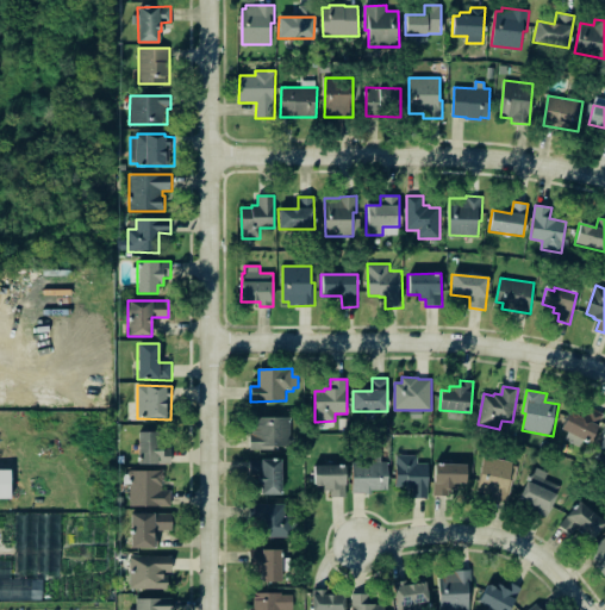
[(587,414),(591,408),(604,415),(590,444),(560,429),(569,411),(578,416),(581,411),(587,414)]
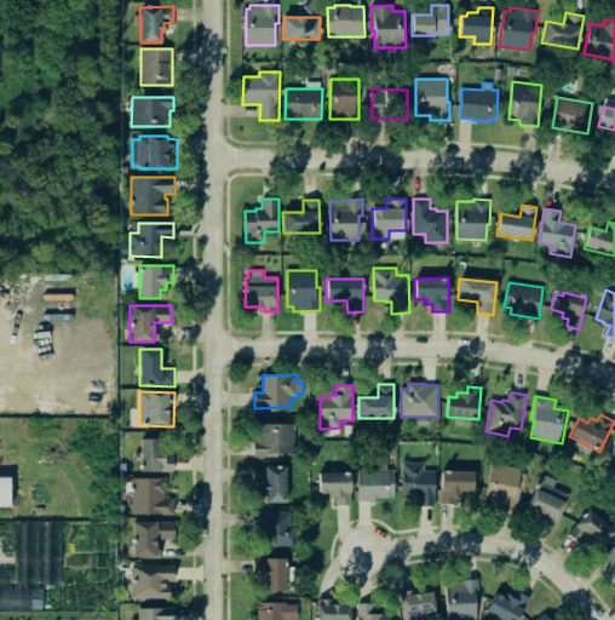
[(297,424),(298,454),(277,454),(277,458),(253,458),(253,436),(260,436),(260,424),(297,424)]
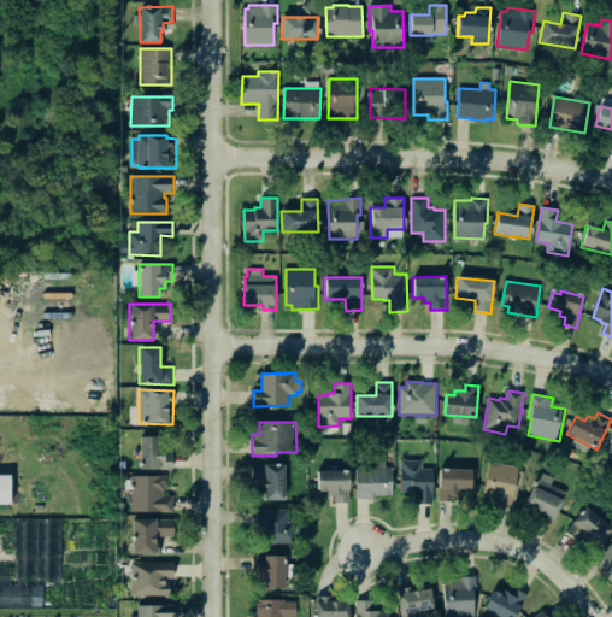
[(139,438),(159,438),(159,452),(163,452),(163,454),(174,454),(174,470),(139,470),(139,438)]
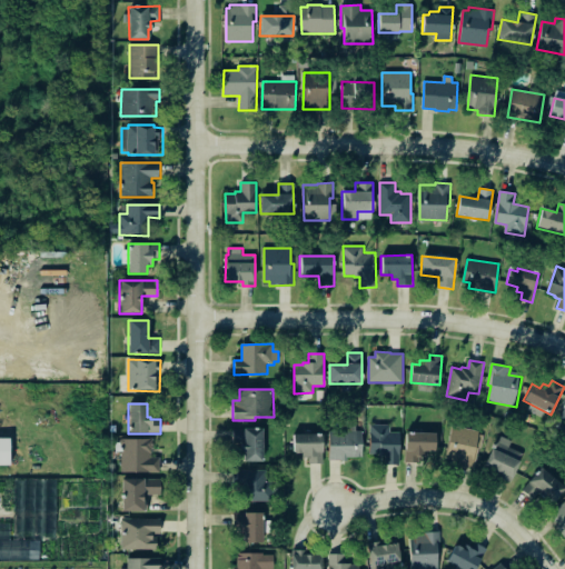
[(390,432),(390,425),(372,425),(370,455),(384,455),(384,463),(399,465),(400,432),(390,432)]
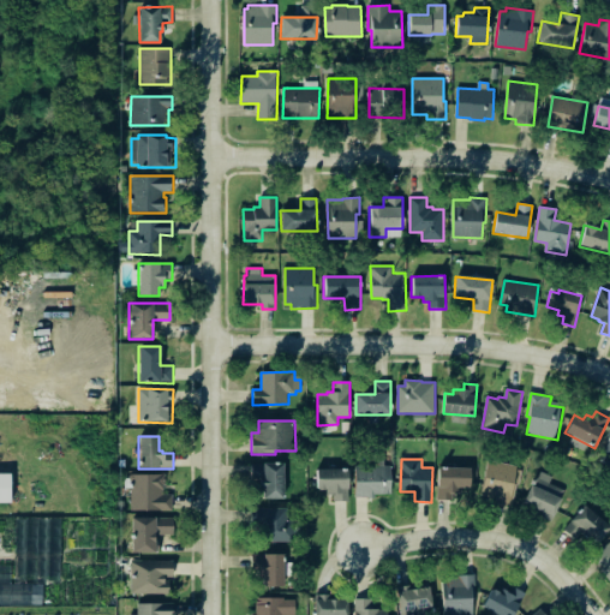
[(490,460),(518,466),(514,484),(518,484),(514,507),(497,503),(498,497),(484,495),(490,460)]
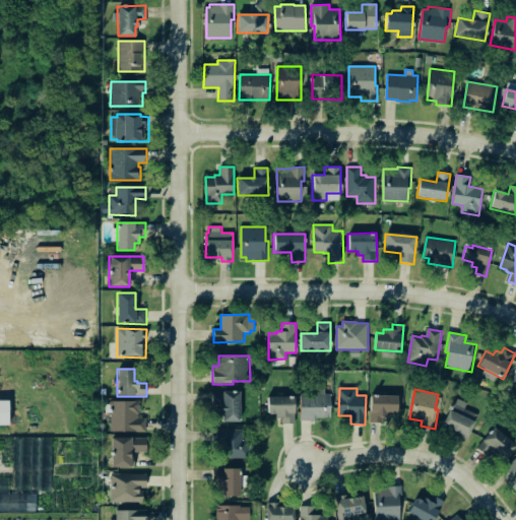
[(239,393),(239,421),(221,421),(221,412),(217,413),(217,405),(221,405),(221,393),(239,393)]
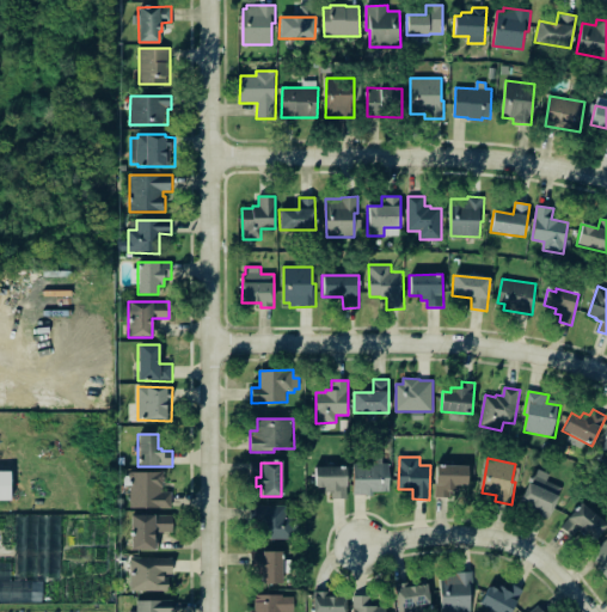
[(390,464),(390,491),(372,491),(372,496),(367,496),(367,494),(354,495),(354,464),(390,464)]
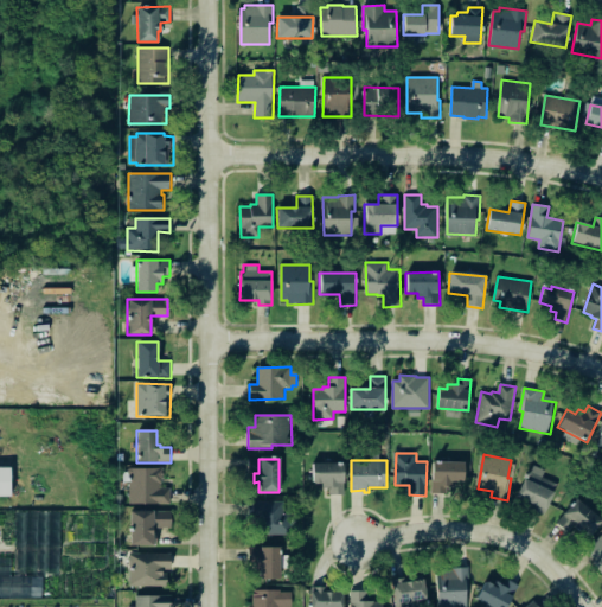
[(431,462),(463,462),(463,487),(447,487),(447,493),(431,493),(431,462)]
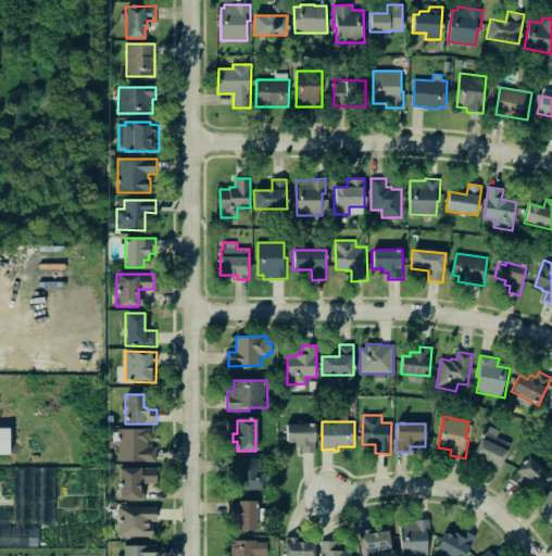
[(316,454),(316,425),(285,425),(285,443),(287,443),(293,443),(295,443),(295,447),(302,447),(302,454),(316,454)]
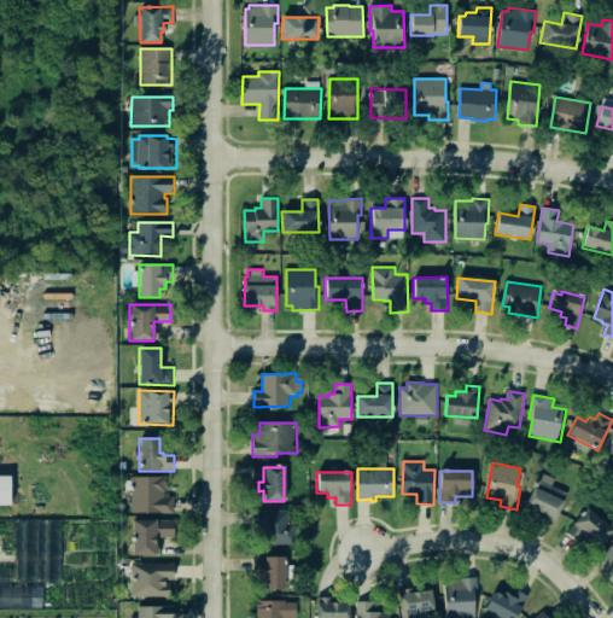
[(553,487),(555,479),(546,474),(542,482),(538,481),(526,507),(543,514),(541,518),(553,524),(567,494),(553,487)]
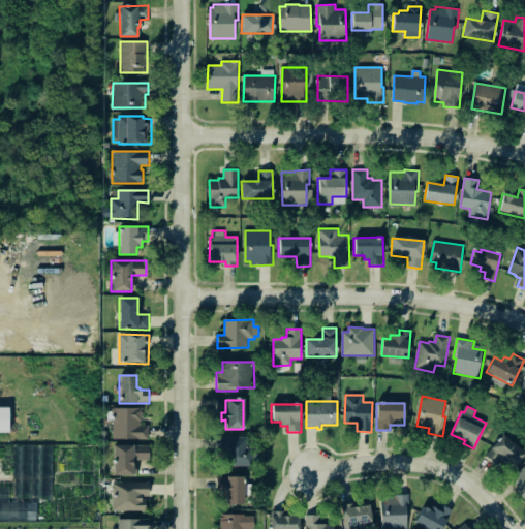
[(0,432),(12,432),(11,407),(0,407),(0,432)]
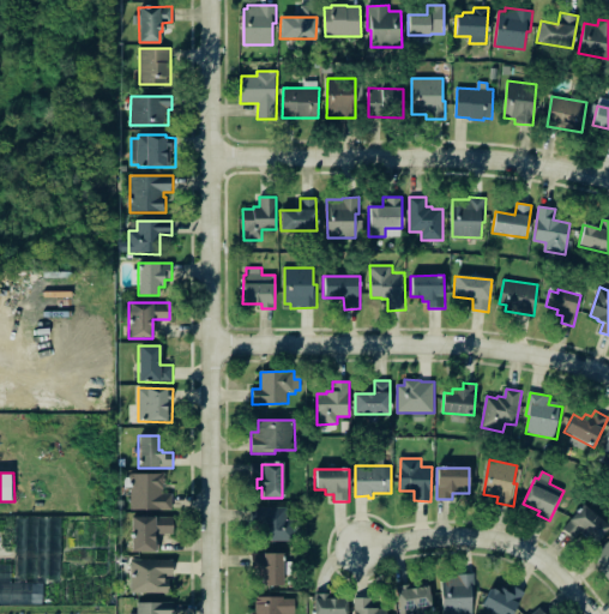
[(166,473),(166,485),(163,485),(163,494),(173,494),(173,511),(130,511),(130,474),(166,473)]
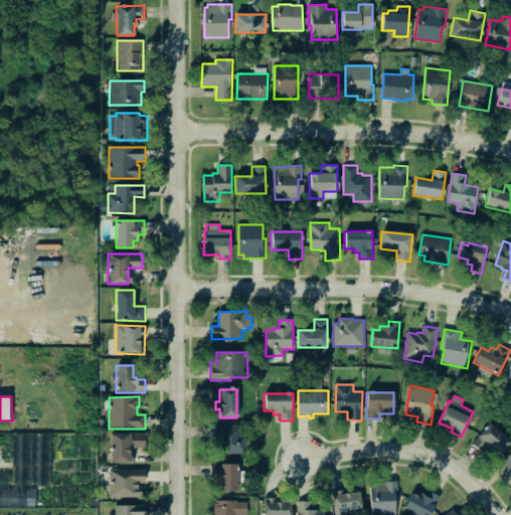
[(473,444),(489,423),(510,442),(510,444),(500,456),(488,446),(482,452),(473,444)]
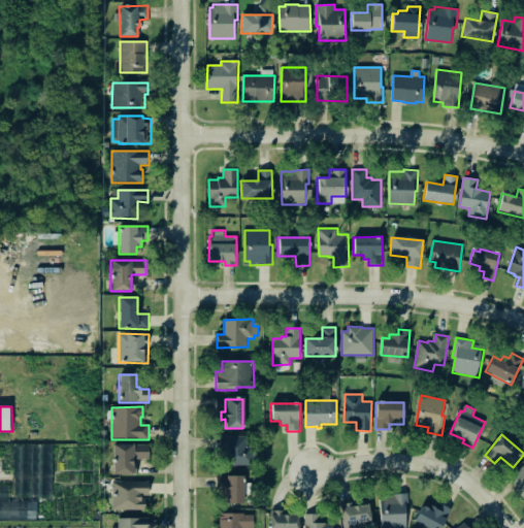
[(254,436),(254,465),(228,465),(228,449),(218,449),(218,436),(254,436)]
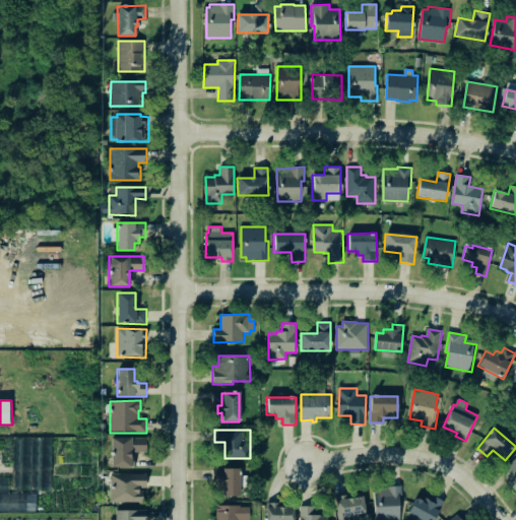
[(111,438),(145,438),(145,452),(130,452),(130,458),(134,458),(134,467),(111,467),(111,438)]
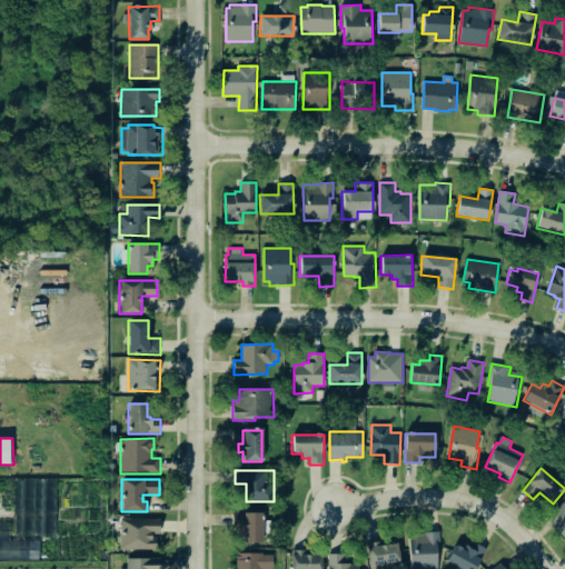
[(564,538),(555,527),(558,525),(549,515),(564,501),(564,538)]
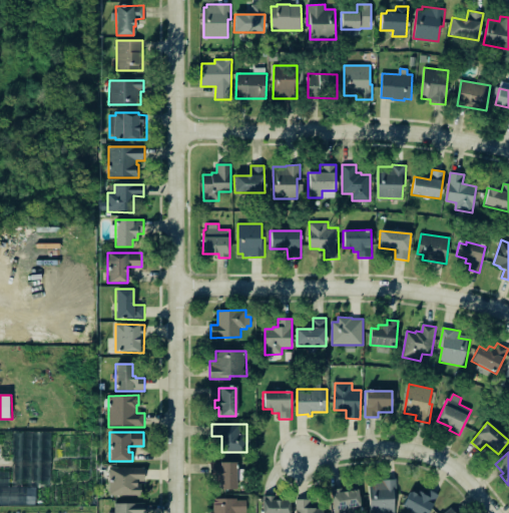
[(237,463),(236,491),(219,491),(219,489),(214,489),(214,474),(210,474),(210,463),(237,463)]
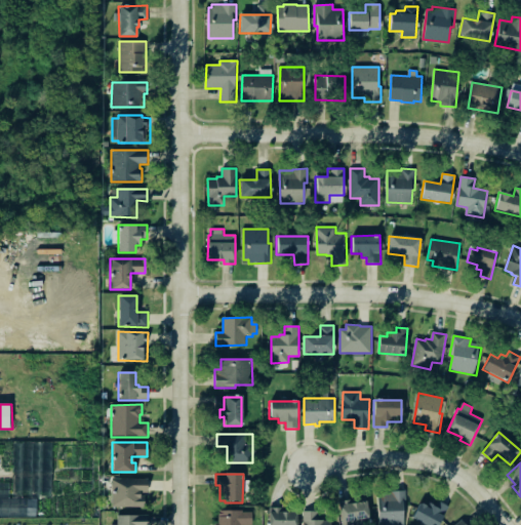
[(112,479),(148,478),(148,493),(141,493),(141,497),(144,497),(144,507),(112,507),(112,479)]
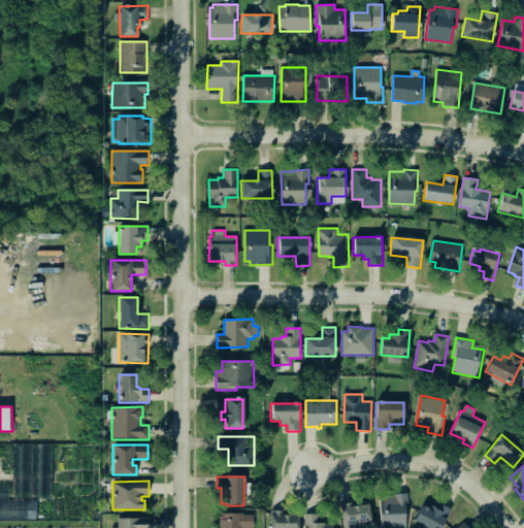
[(407,493),(410,514),(406,514),(406,527),(382,527),(380,498),(385,498),(385,496),(394,495),(394,494),(407,493)]
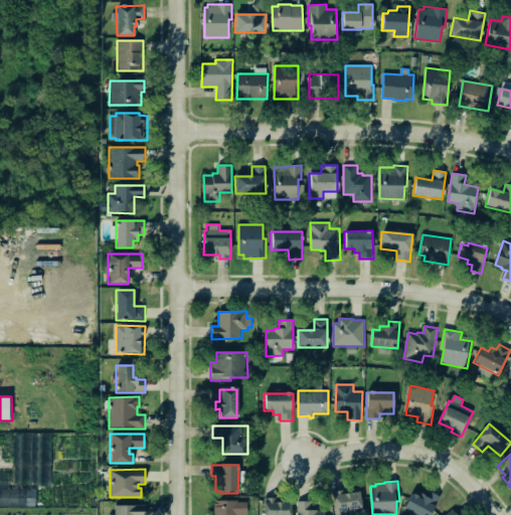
[(0,506),(38,508),(39,490),(0,489),(0,506)]
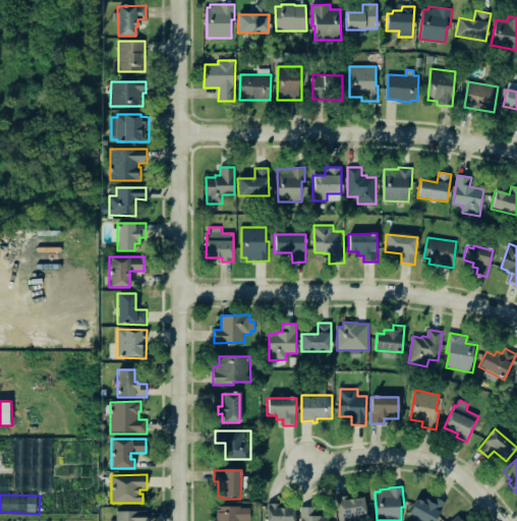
[(348,500),(347,496),(335,499),(338,520),(366,520),(362,498),(348,500)]
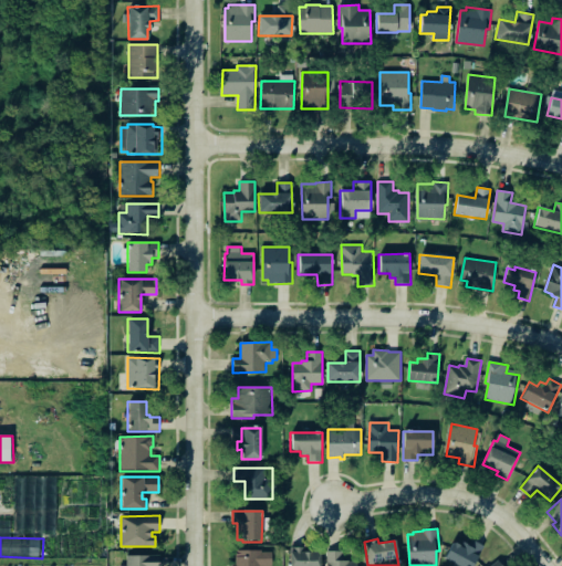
[(485,546),(474,565),(460,565),(446,558),(453,544),(454,544),(455,543),(460,546),(462,542),(469,545),(472,540),(485,546)]
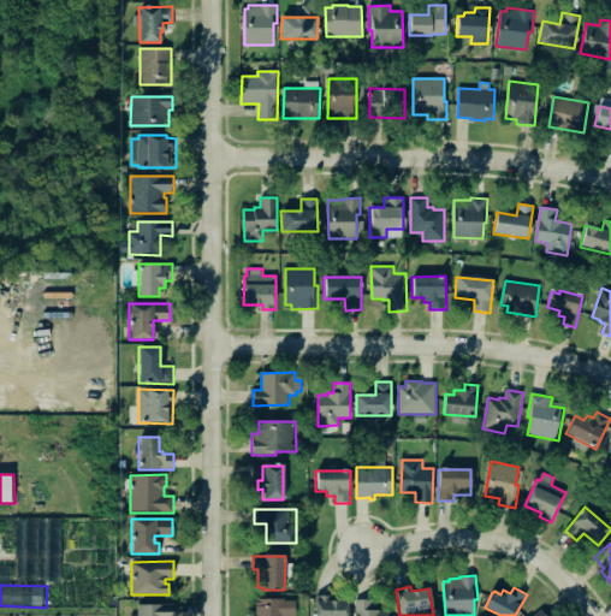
[(349,615),(349,602),(331,602),(331,596),(316,596),(316,615),(349,615)]
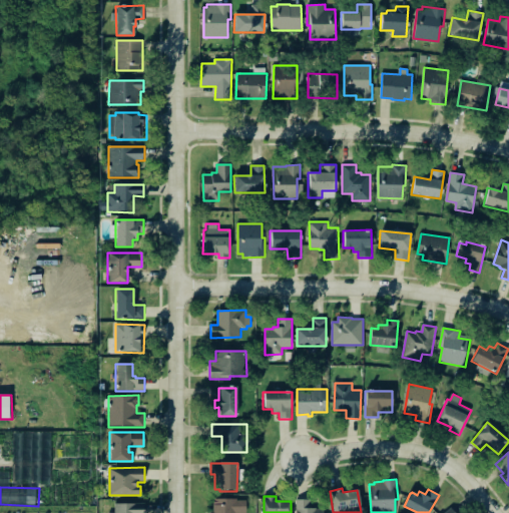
[(237,500),(237,499),(213,499),(213,512),(246,512),(247,500),(237,500)]
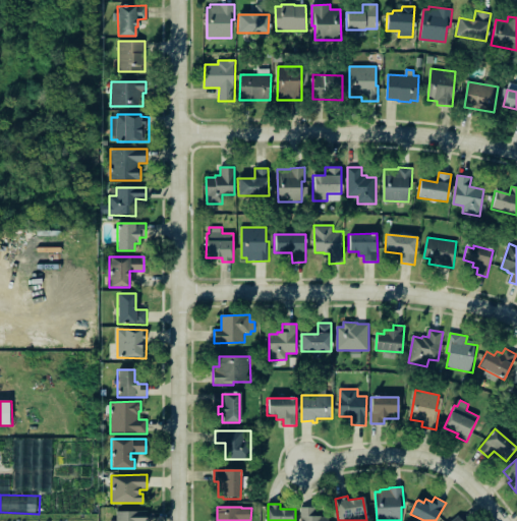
[(301,508),(301,520),(329,520),(329,516),(314,516),(314,508),(301,508)]
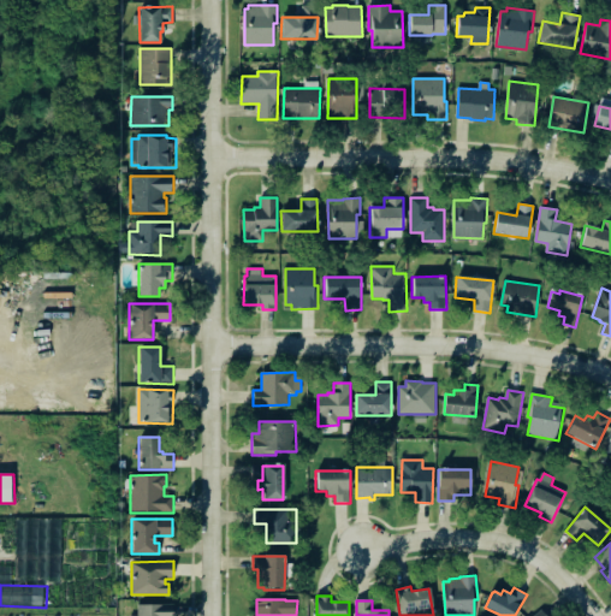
[(173,605),(173,615),(130,615),(131,604),(173,605)]
